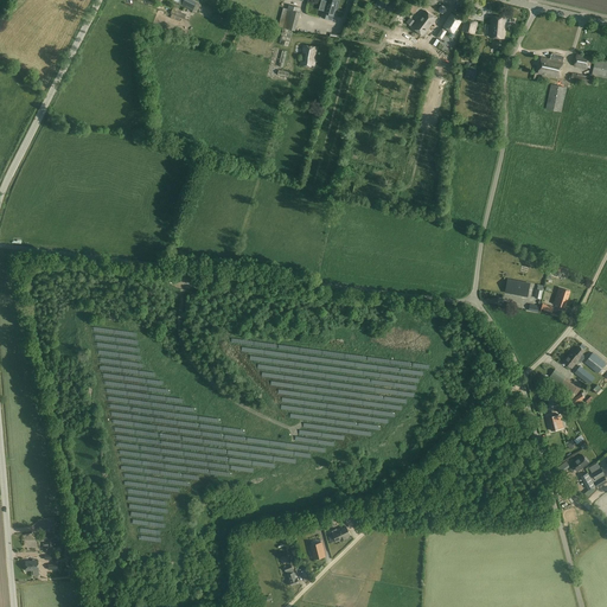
[(193,11),(197,4),(189,0),(184,0),(181,5),(193,11)]
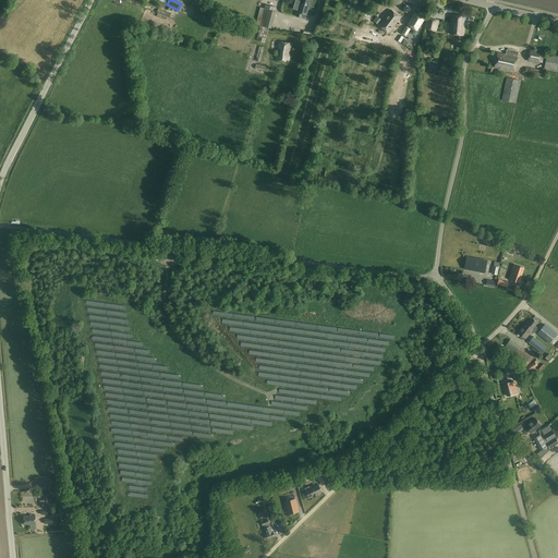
[(362,0),(347,0),(344,4),(361,12),(365,1),(362,0)]
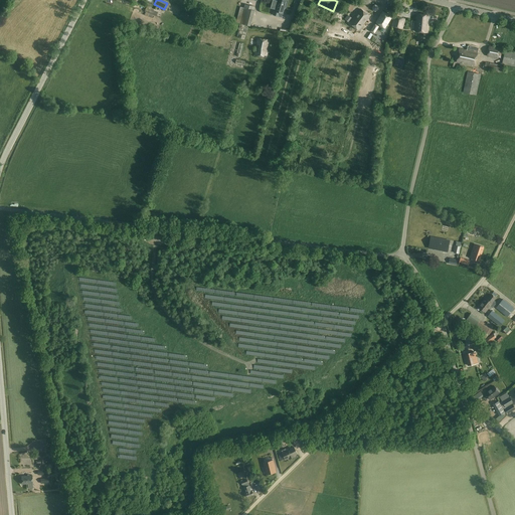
[(279,16),(280,13),(283,13),(286,3),(278,1),(275,11),(274,15),(279,16)]
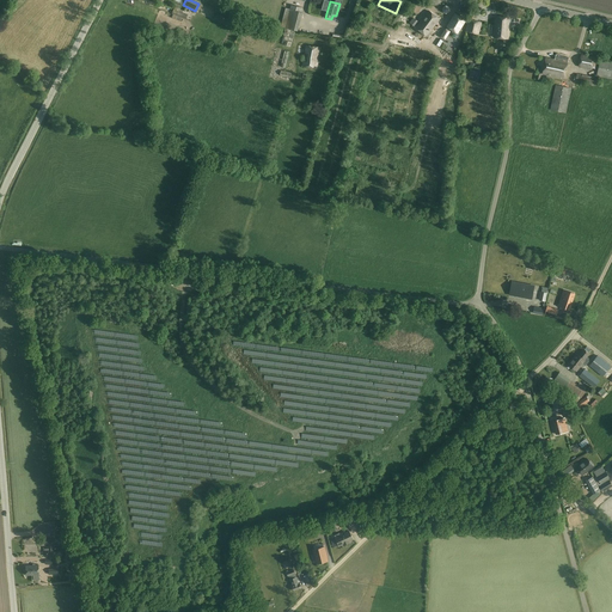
[(298,31),(303,13),(303,12),(304,8),(292,5),(291,10),(286,8),(281,26),(286,28),(295,30),(298,31)]
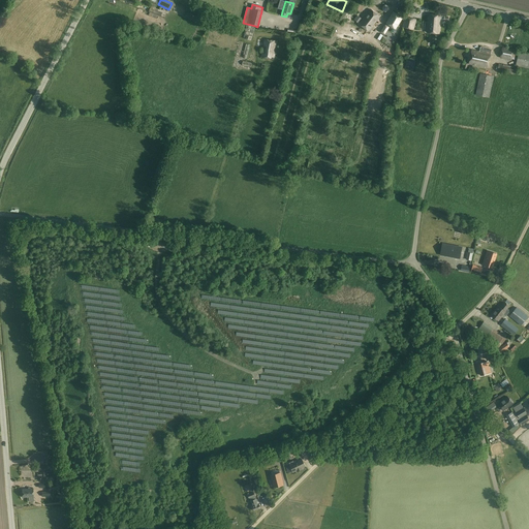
[(149,16),(156,19),(158,16),(157,14),(159,14),(160,11),(158,11),(158,10),(153,8),(151,7),(150,7),(149,12),(150,12),(149,16)]
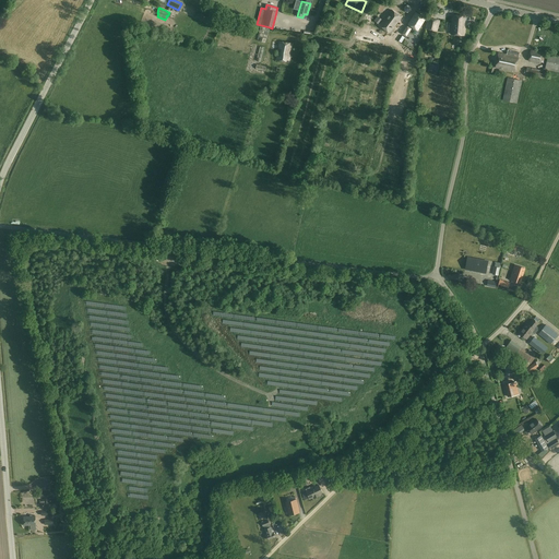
[(393,28),(402,18),(392,10),(380,25),(391,34),(394,30),(393,28)]
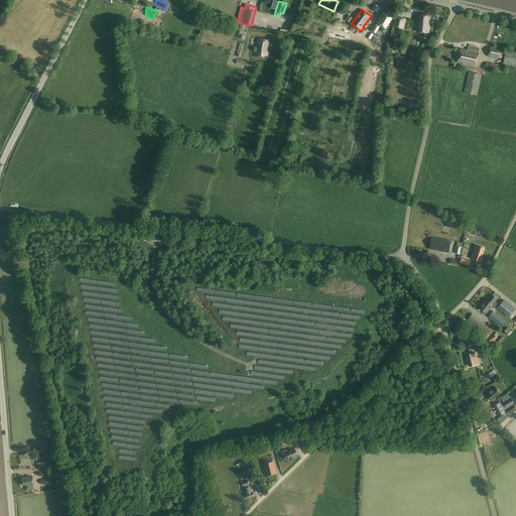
[(183,11),(180,16),(192,22),(196,17),(183,11)]
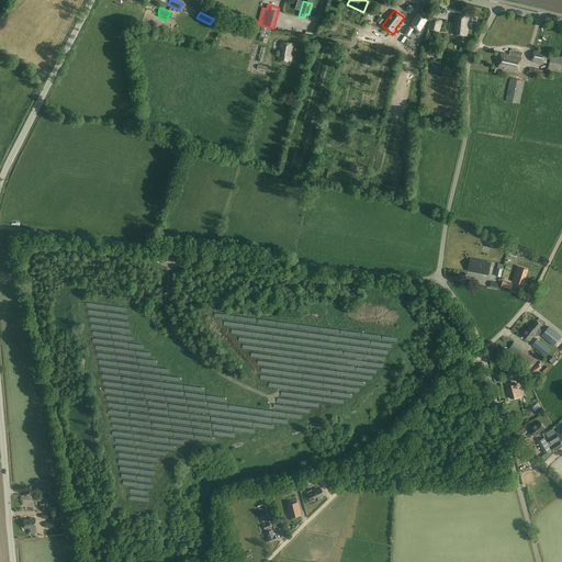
[(427,19),(417,13),(411,24),(411,25),(409,26),(408,26),(404,33),(409,36),(414,29),(413,29),(414,26),(420,30),(427,19)]
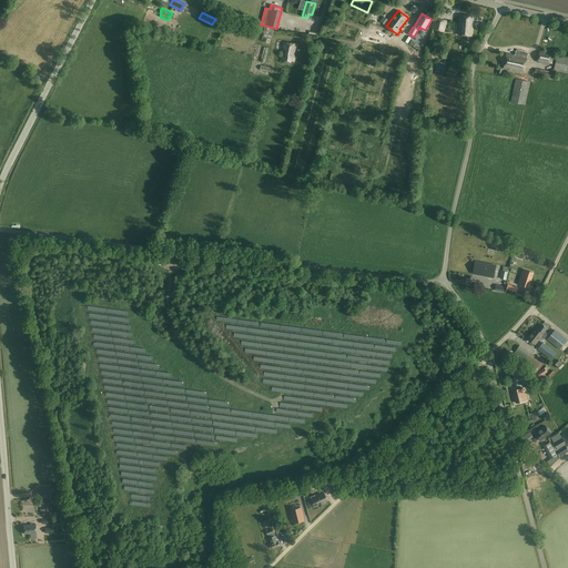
[(472,37),(473,21),(473,18),(474,17),(460,16),(458,34),(472,37)]
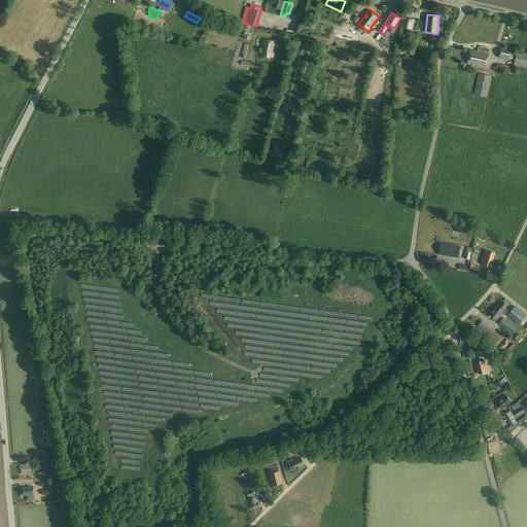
[(403,15),(400,27),(403,28),(410,29),(413,30),(415,19),(413,19),(407,16),(403,15)]
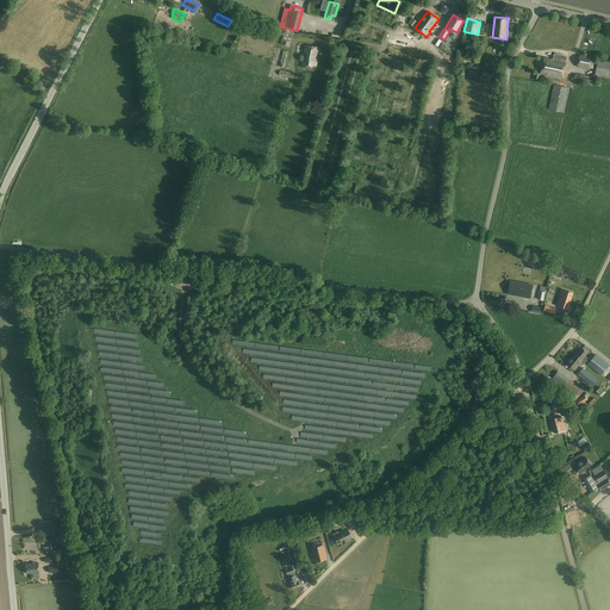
[(294,32),(294,30),(285,27),(280,44),(290,47),(294,32)]
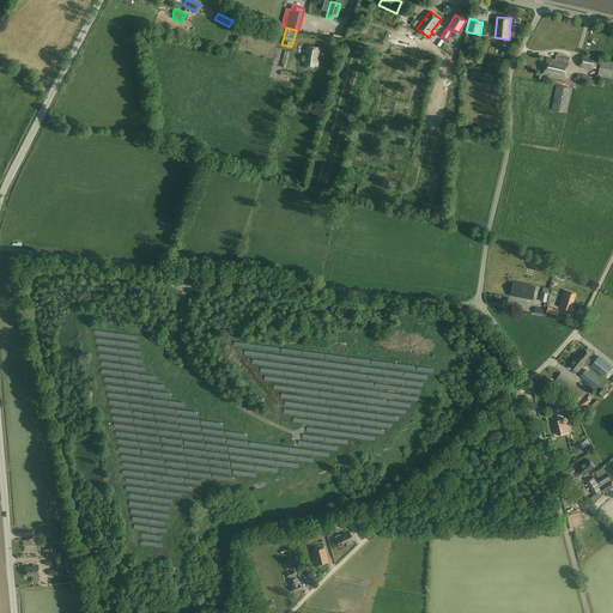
[(307,46),(303,66),(317,68),(321,48),(307,46)]
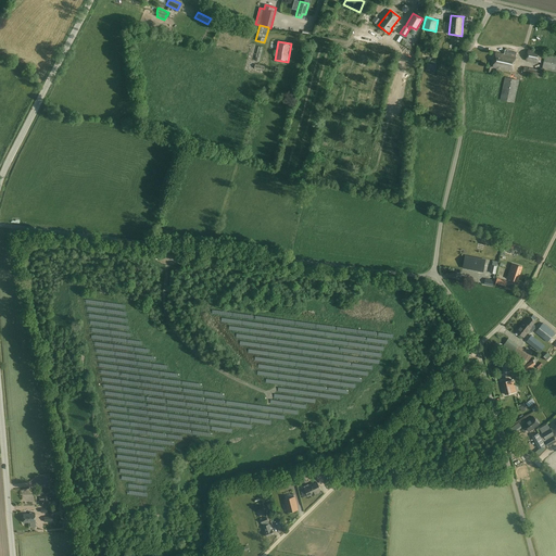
[(504,54),(496,53),(493,67),(513,71),(517,52),(505,50),(504,54)]
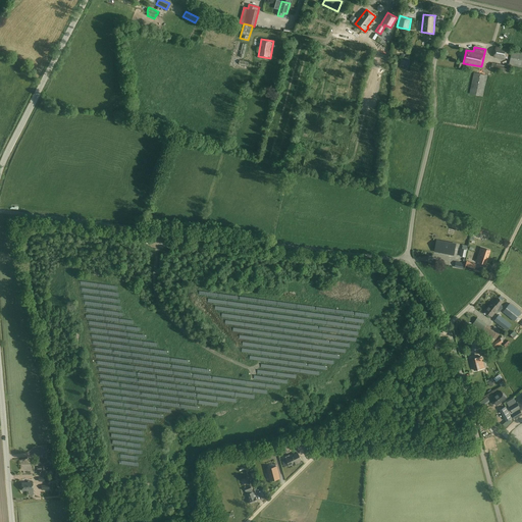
[(496,47),(493,57),(505,59),(507,49),(496,47)]
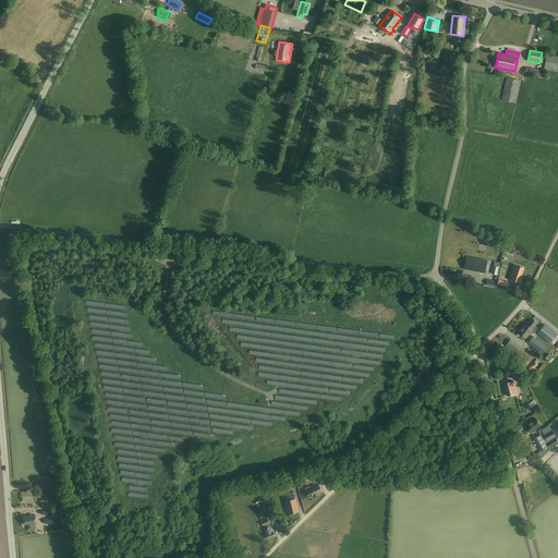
[(557,56),(547,53),(544,69),(557,72),(557,56)]
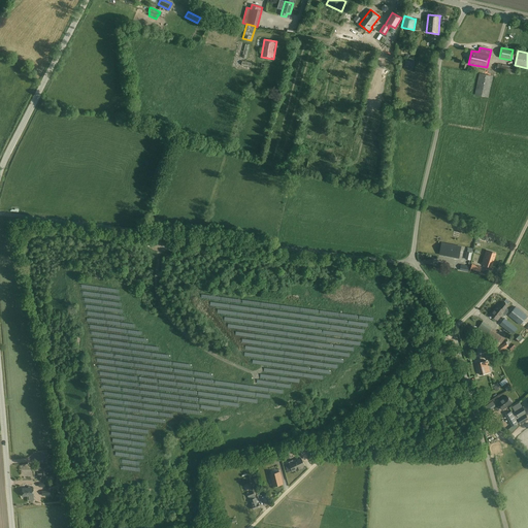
[(497,69),(515,73),(516,70),(517,68),(513,67),(513,66),(502,64),(502,65),(498,64),(497,69)]
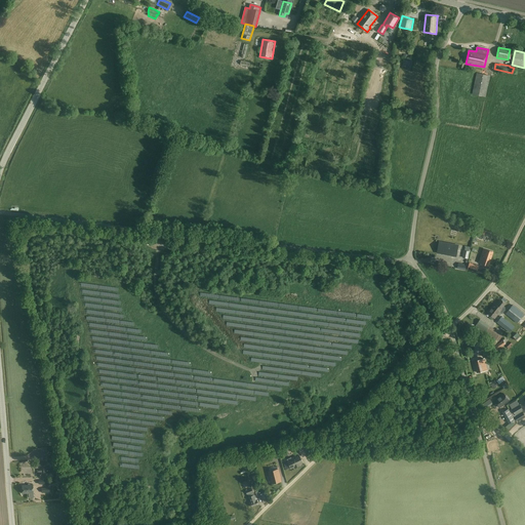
[(472,94),(476,94),(485,96),(490,76),(477,73),(472,94)]
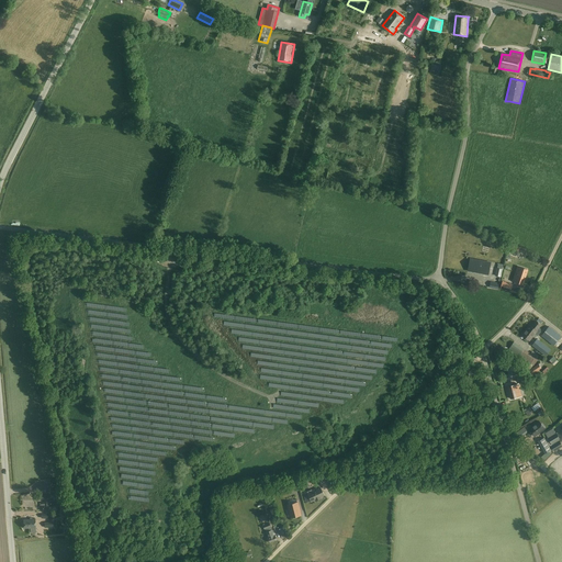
[(369,120),(369,124),(377,125),(375,128),(379,130),(381,122),(369,120)]
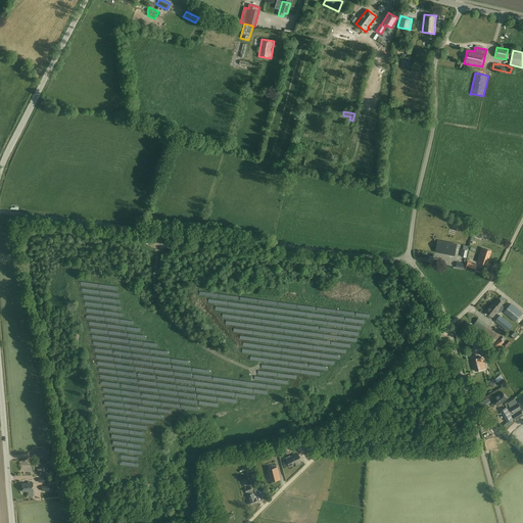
[(444,253),(445,251),(448,251),(447,253),(455,254),(457,245),(438,242),(436,251),(444,253)]
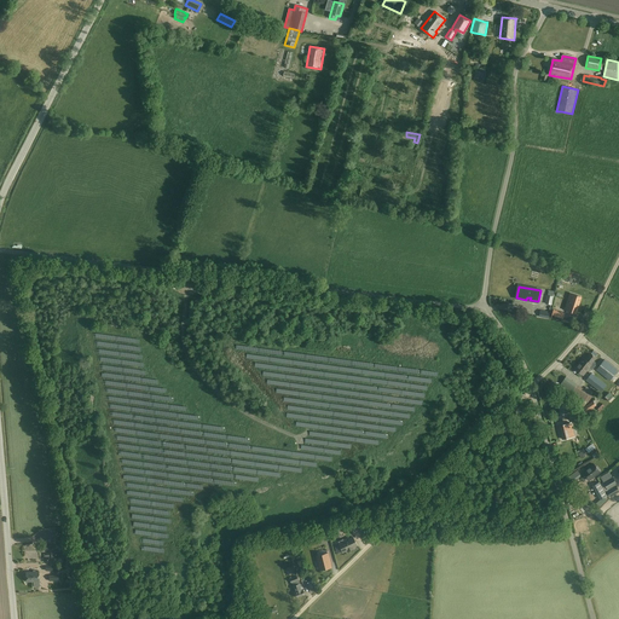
[(565,310),(576,313),(580,296),(571,294),(565,310)]
